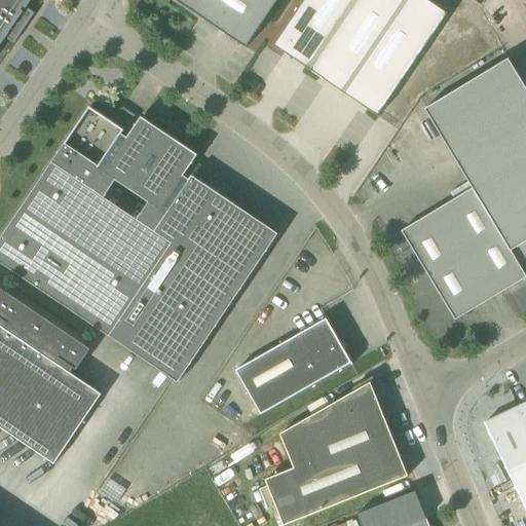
[(0,0),(0,44),(5,37),(13,43),(33,14),(25,8),(30,0),(0,0)]
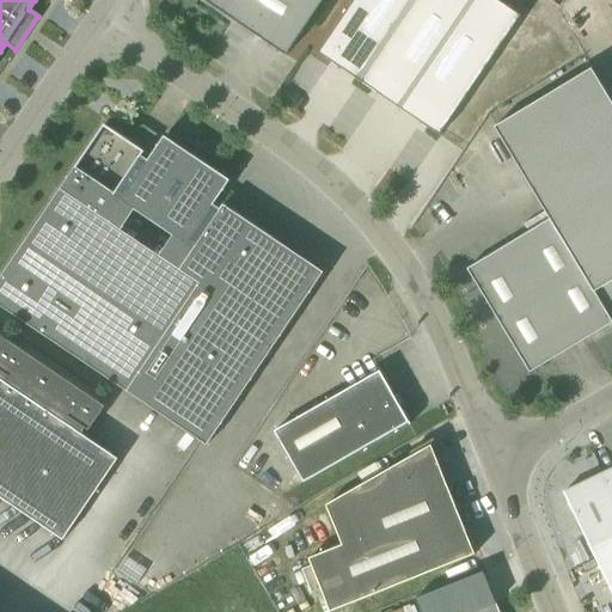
[(324,0),(207,0),(206,2),(286,56),(324,0)]
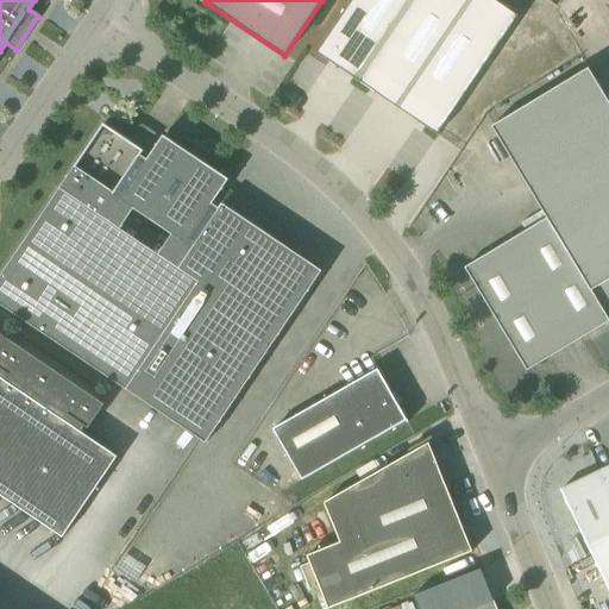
[(399,110),(438,137),(520,16),(496,0),(352,0),(316,55),(358,82),(399,110)]
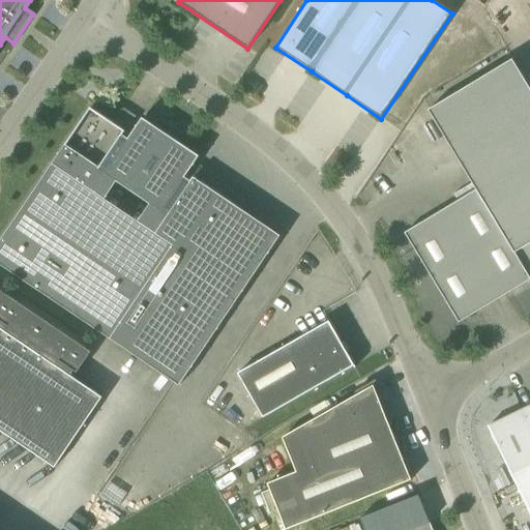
[(459,323),(529,281),(529,286),(529,287),(529,288),(529,88),(512,60),(429,111),(476,190),(405,234),(459,323)]
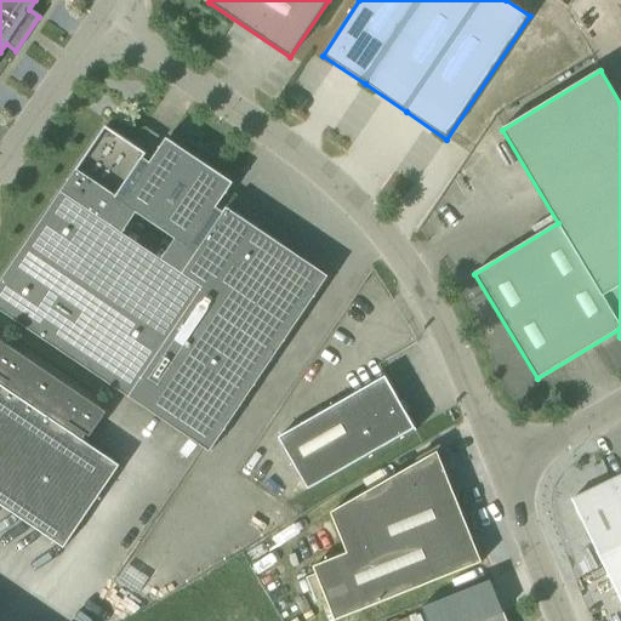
[(329,277),(326,275),(312,297),(275,273),(290,251),(227,209),(224,214),(217,209),(234,184),(167,140),(151,164),(144,159),(147,155),(107,127),(0,284),(0,311),(210,453),(329,277)]
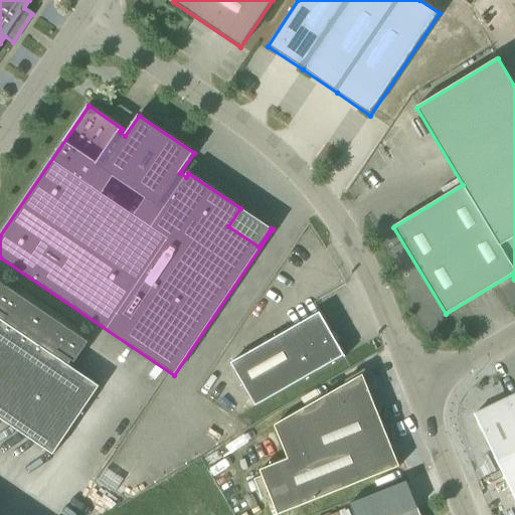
[(0,418),(54,455),(100,387),(72,368),(90,342),(0,282),(0,418)]
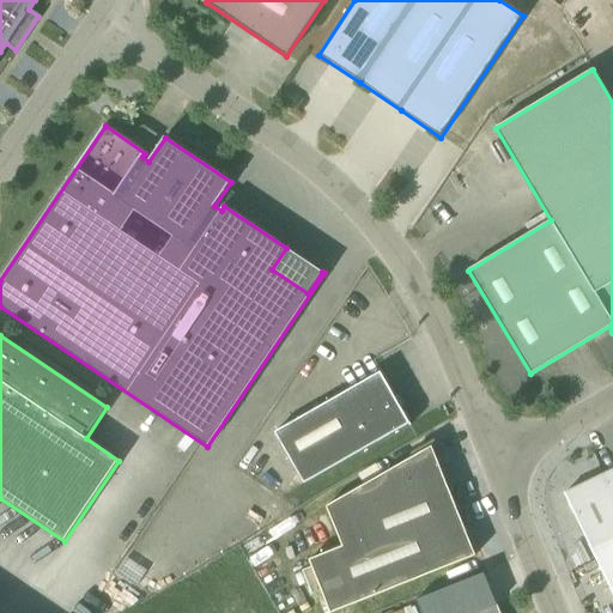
[(381,372),(296,420),(275,432),(304,484),(410,424),(411,426),(412,425),(400,406),(381,372)]
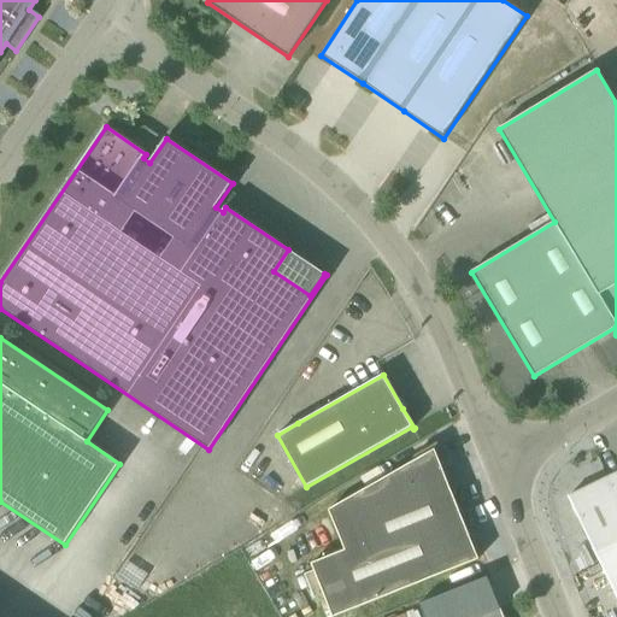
[(334,616),(479,559),(435,450),(329,510),(345,550),(311,564),(333,616),(334,616)]
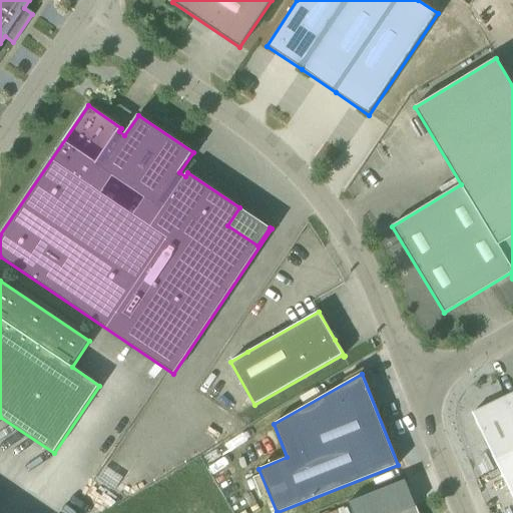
[(512,411),(506,397),(473,413),(509,489),(512,496),(512,411)]
